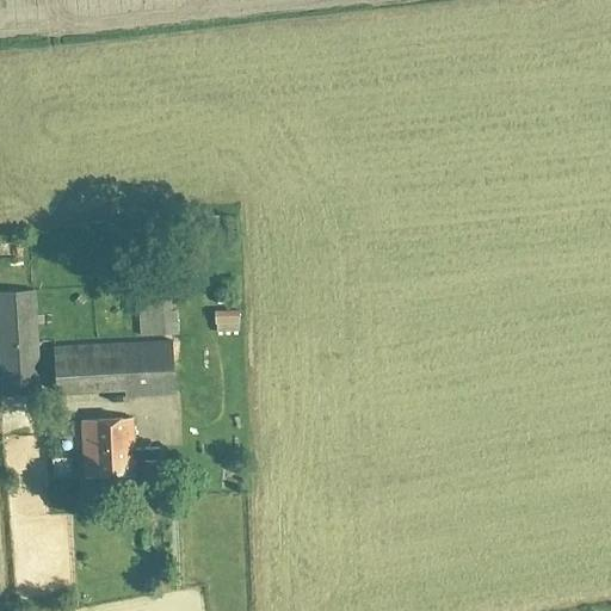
[(0,337),(4,395),(41,393),(35,290),(0,291),(0,337)]
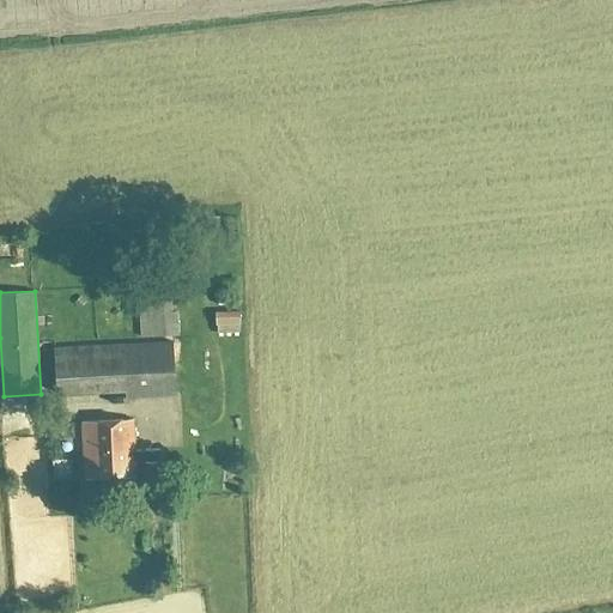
[(177,310),(140,313),(141,337),(180,334),(177,310)]
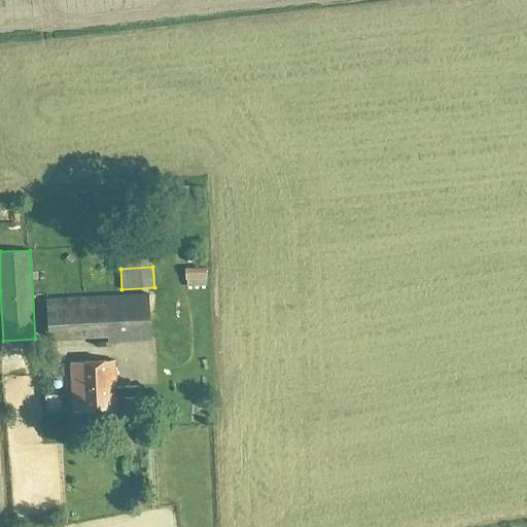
[(109,341),(152,339),(149,293),(47,300),(49,339),(109,335),(109,341)]
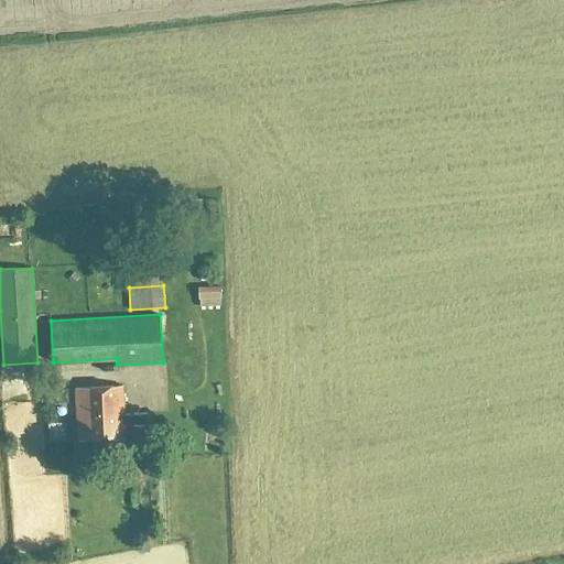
[(134,455),(152,454),(150,419),(145,419),(145,412),(127,413),(125,384),(78,387),(82,440),(128,437),(127,425),(133,424),(134,455)]
